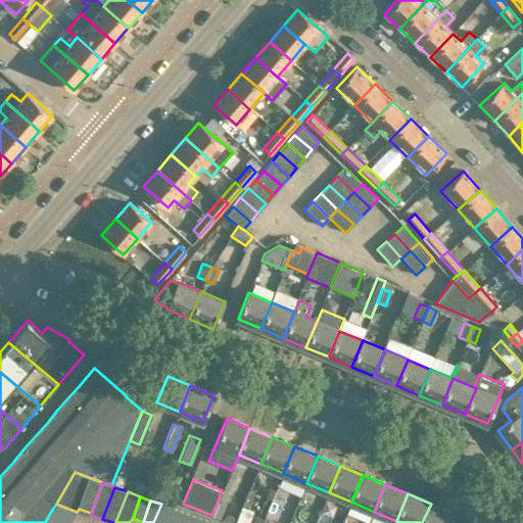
[(220,518),(225,505),(218,502),(211,515),(220,518)]
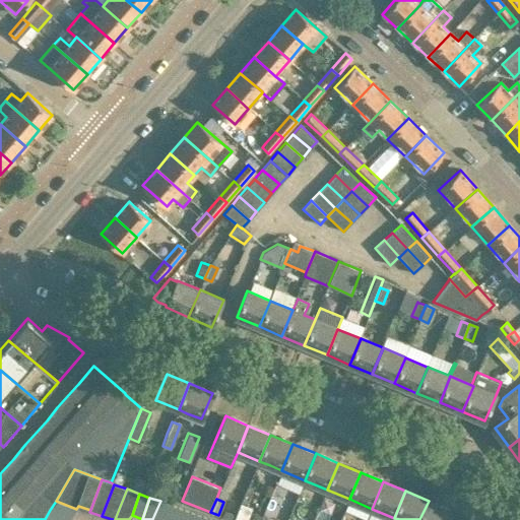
[(69,519),(76,509),(56,501),(50,510),(67,519),(69,519)]
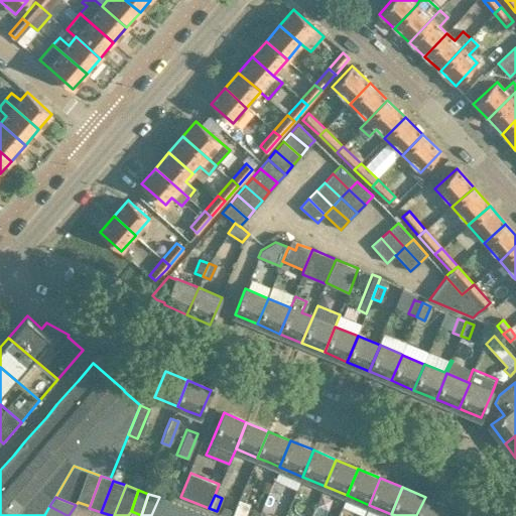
[(163,515),(169,501),(159,497),(151,515),(163,515)]
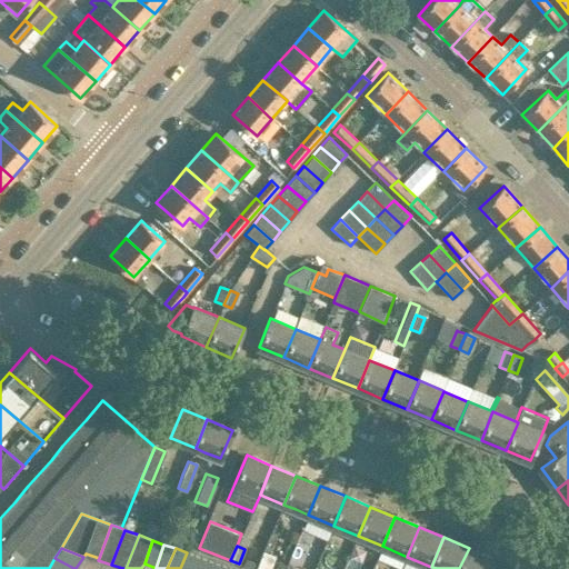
[(488,568),(493,558),(469,548),(459,568),(488,568)]
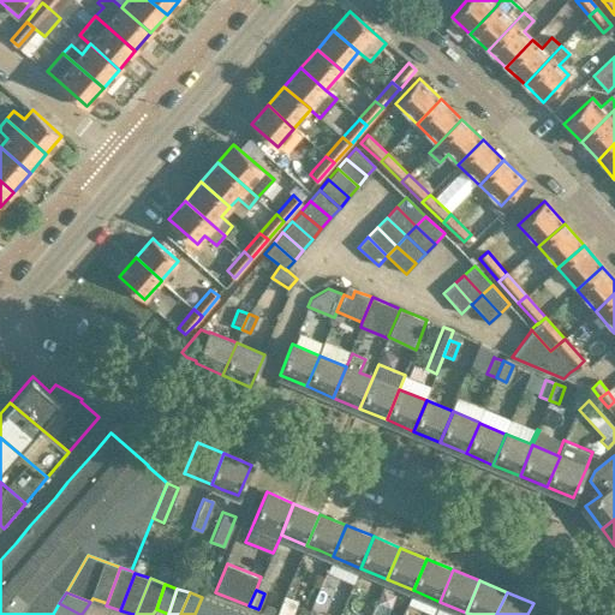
[(209,614),(214,602),(202,597),(195,614),(209,614)]
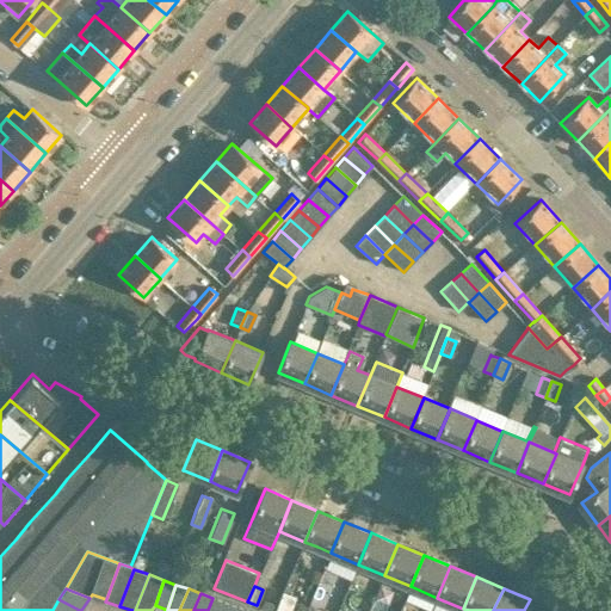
[(221,610),(226,603),(213,598),(208,610),(221,610)]
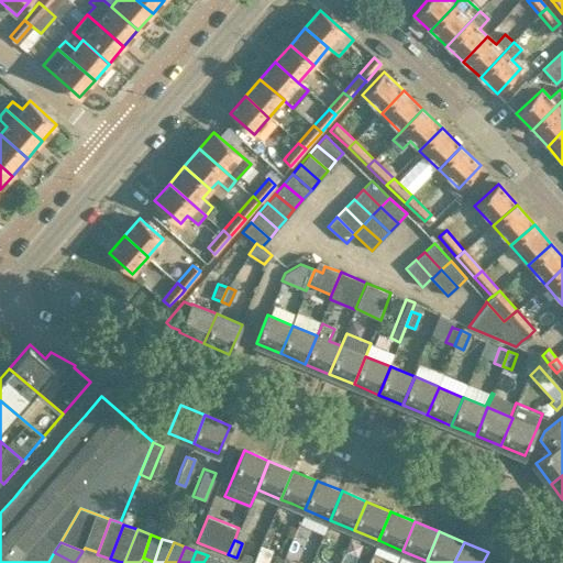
[(50,562),(73,562),(54,552),(48,562),(50,562)]
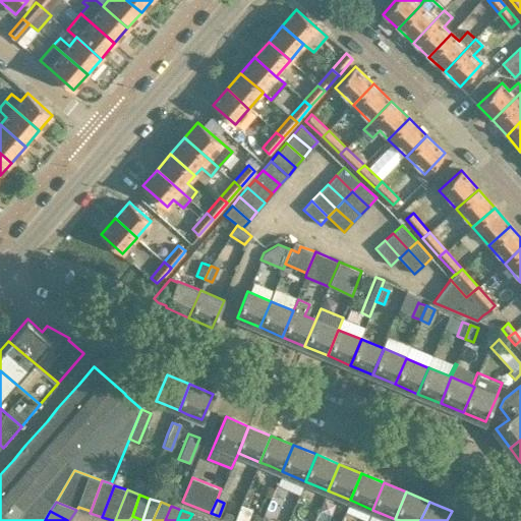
[(225,511),(222,519),(227,520),(233,520),(236,516),(225,511)]
